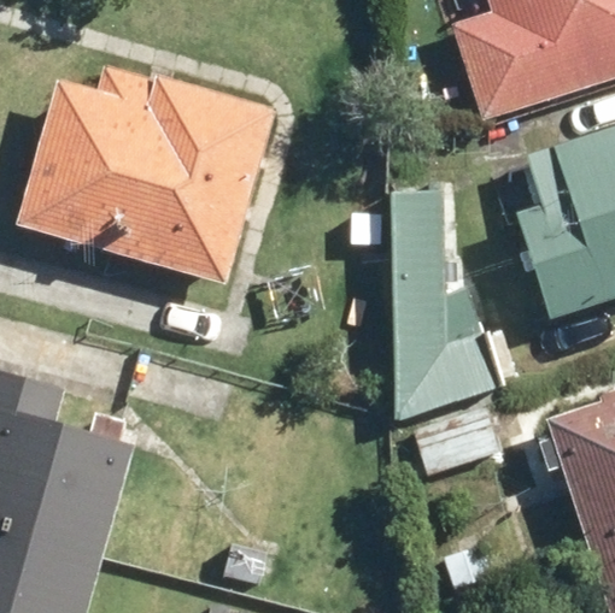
[(488,0),(492,10),(449,23),(479,121),(614,78),(614,0),(488,0)]
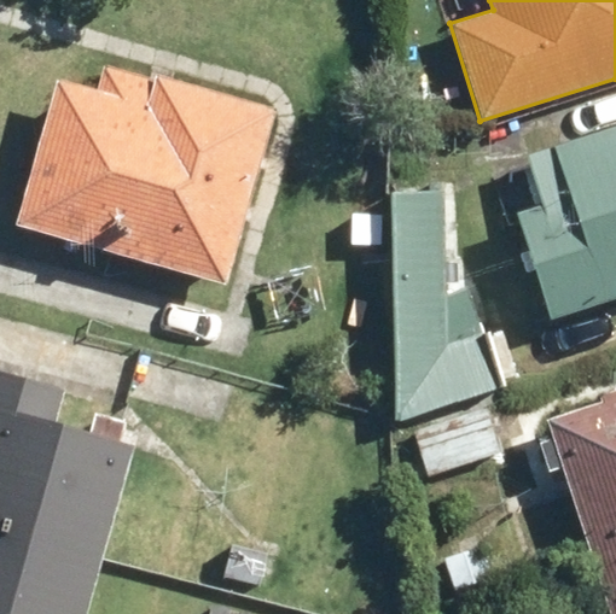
[(98,89),(56,77),(15,228),(227,285),(275,109),(105,63),(98,89)]
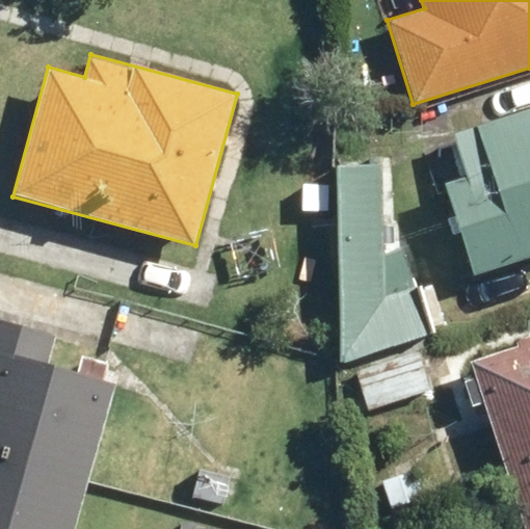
[(529,110),(453,135),(466,177),(444,183),(473,273),(529,255),(529,110)]
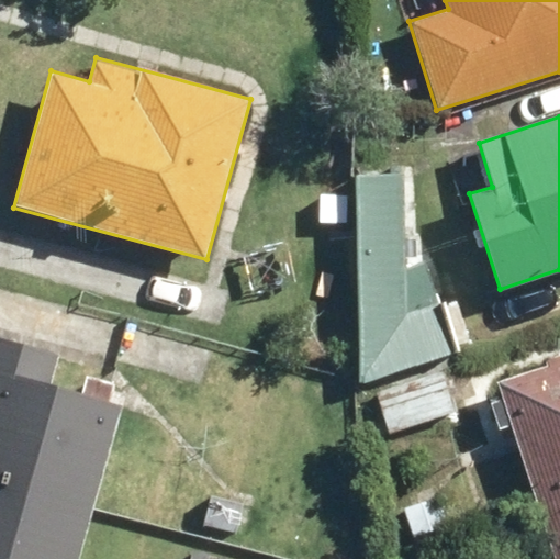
[(400,175),(357,177),(360,381),(450,351),(425,266),(402,272),(400,175)]
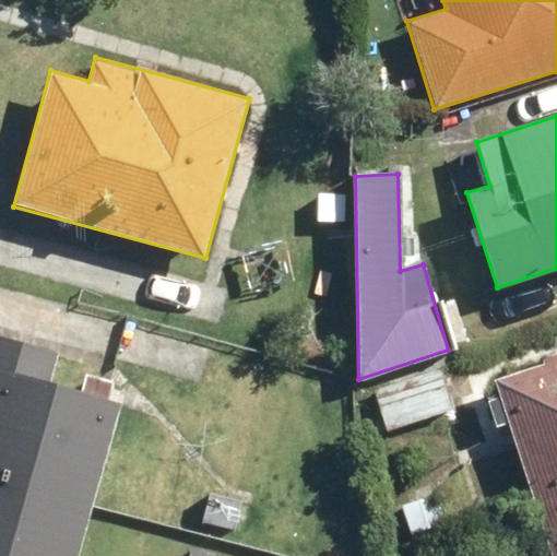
[(0,555),(76,555),(120,404),(46,382),(55,353),(0,338),(0,555)]
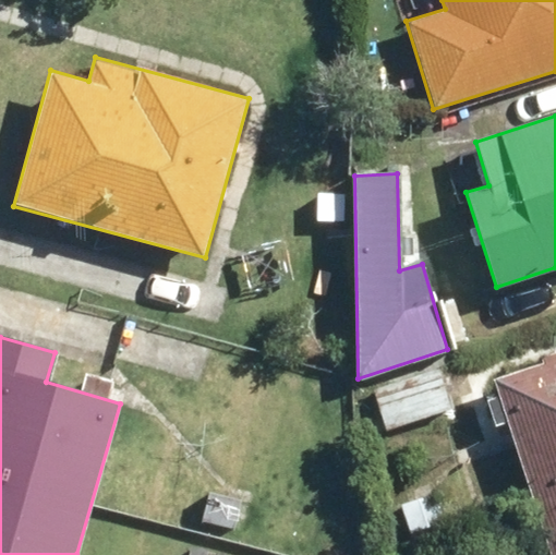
[(555,354),(497,373),(553,554),(555,554),(555,354)]
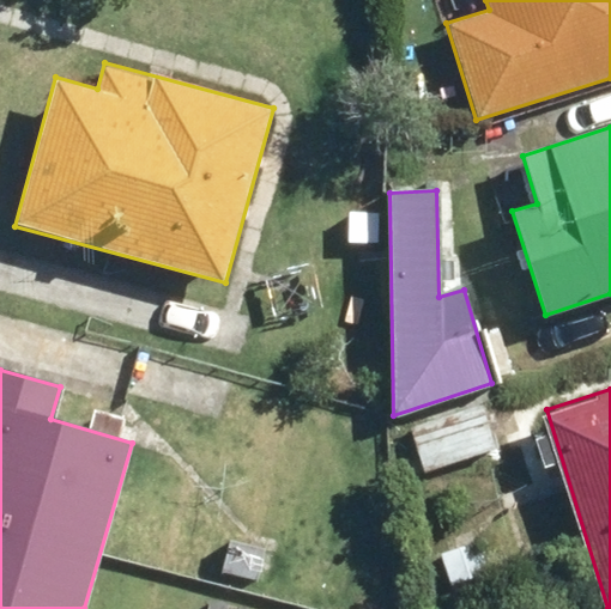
[(485,397),(405,425),(421,472),(501,444),(485,397)]
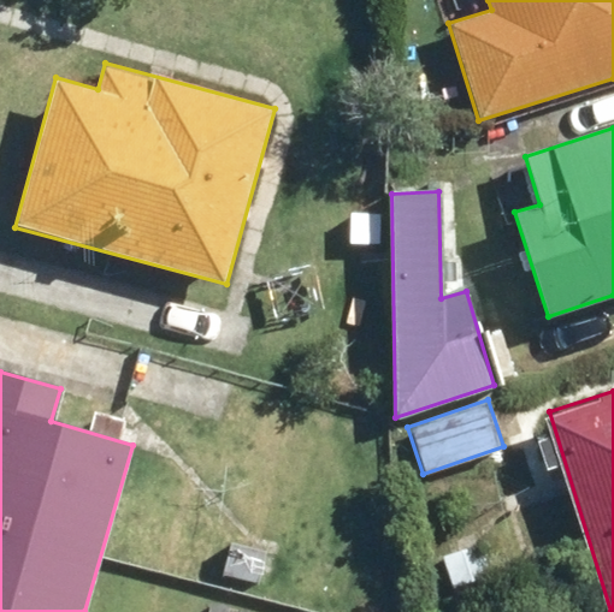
[(266,547),(228,538),(219,571),(257,581),(266,547)]
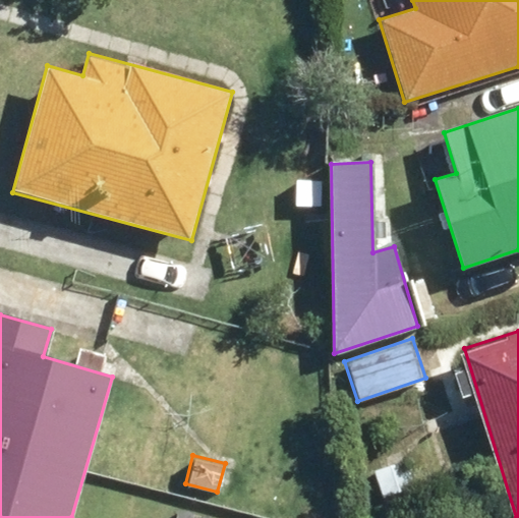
[(405,460),(373,470),(382,496),(413,486),(405,460)]
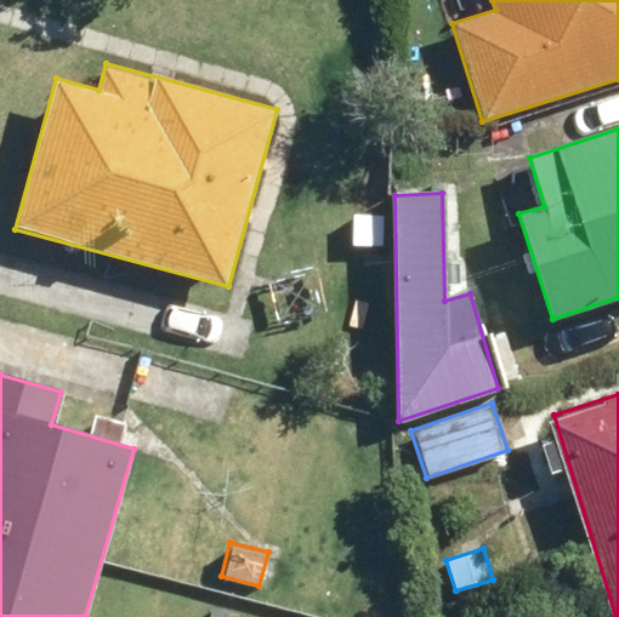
[(263,616),(265,616),(209,604),(205,616),(263,616)]
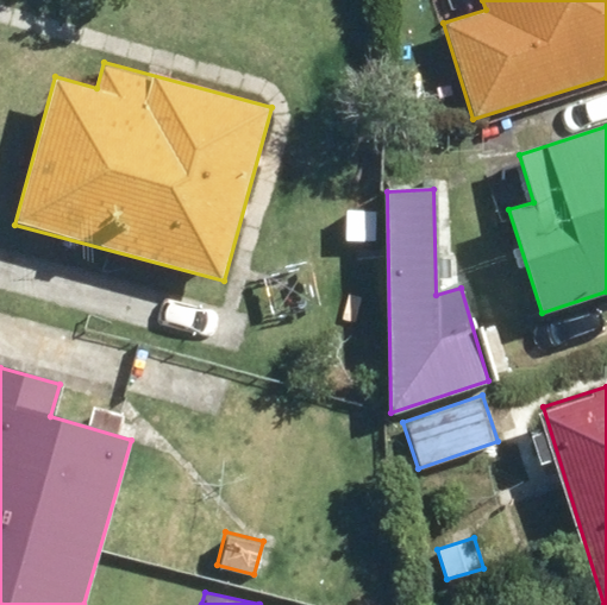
All buildings are outlined.
